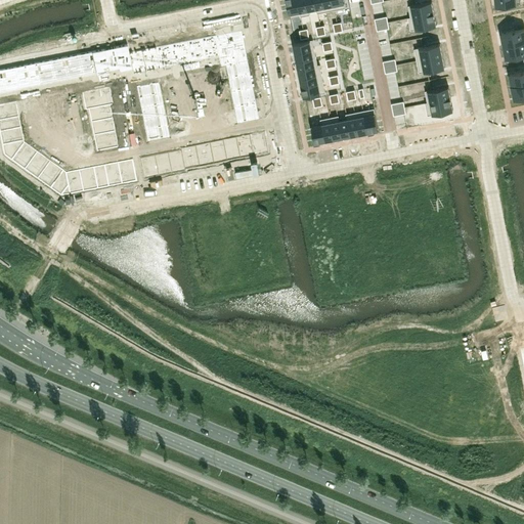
[(297,0),(286,0),(289,13),(299,11),(300,11),(297,0)]
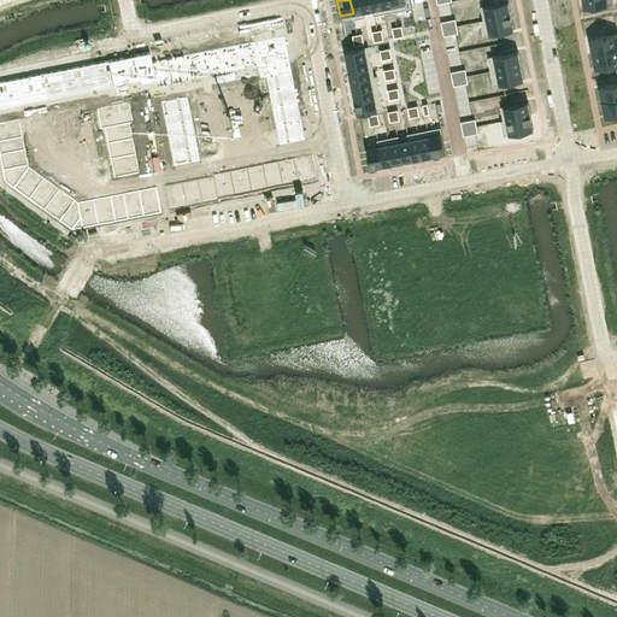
[(360,0),(350,0),(353,13),(352,13),(353,19),(365,17),(364,13),(360,0)]
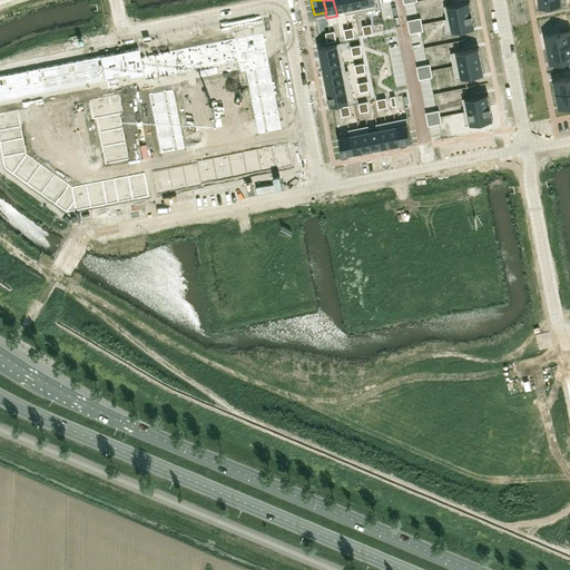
[(342,0),(333,0),(336,12),(344,11),(345,11),(342,0)]
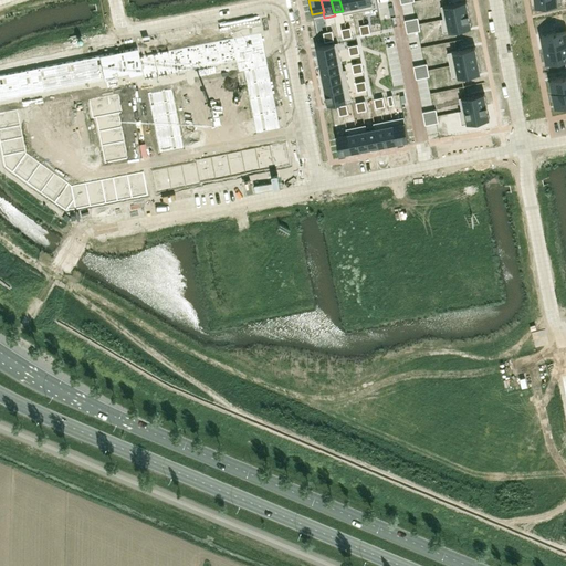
[(349,0),(339,0),(343,11),(342,11),(343,13),(353,12),(349,0)]
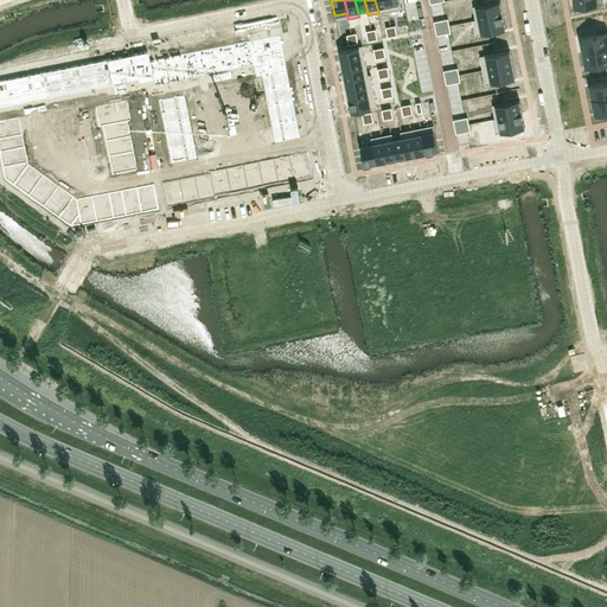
[(385,0),(375,0),(378,13),(388,11),(385,0)]
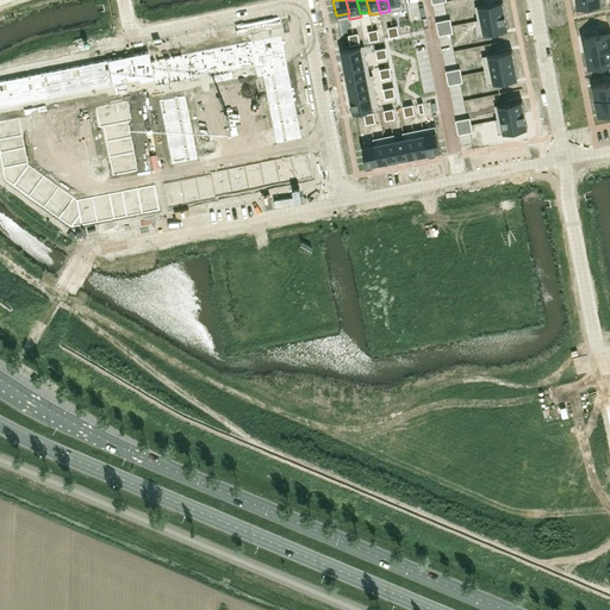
[(399,0),(387,0),(390,11),(402,8),(399,0)]
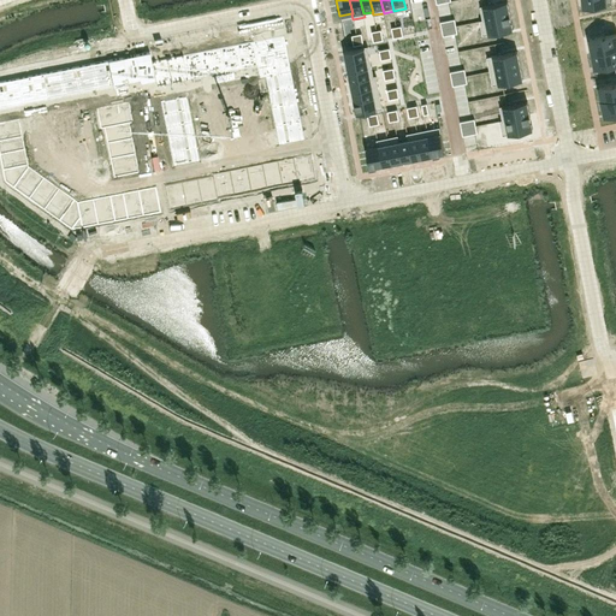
[(507,1),(480,6),(483,19),(483,21),(510,15),(507,1)]
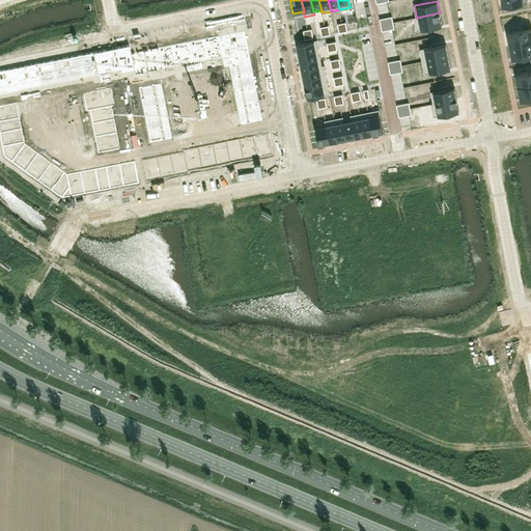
[(416,17),(414,18),(416,30),(442,25),(440,12),(416,18),(416,17)]
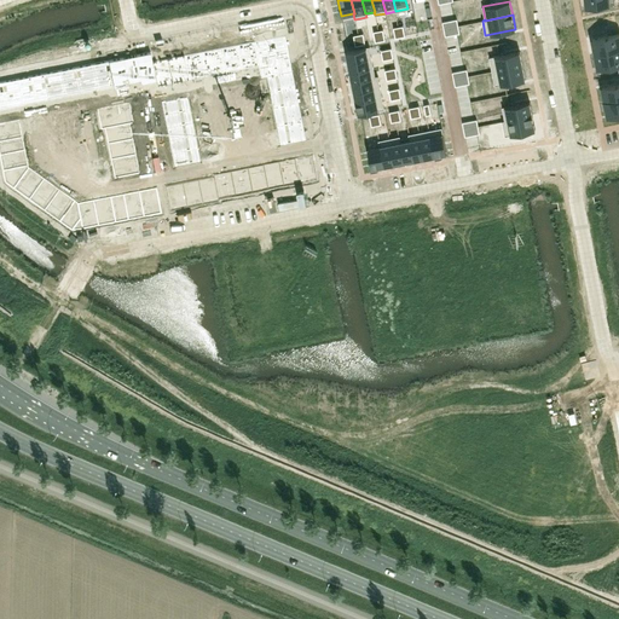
[(455,19),(443,22),(444,28),(458,25),(457,18),(455,19)]
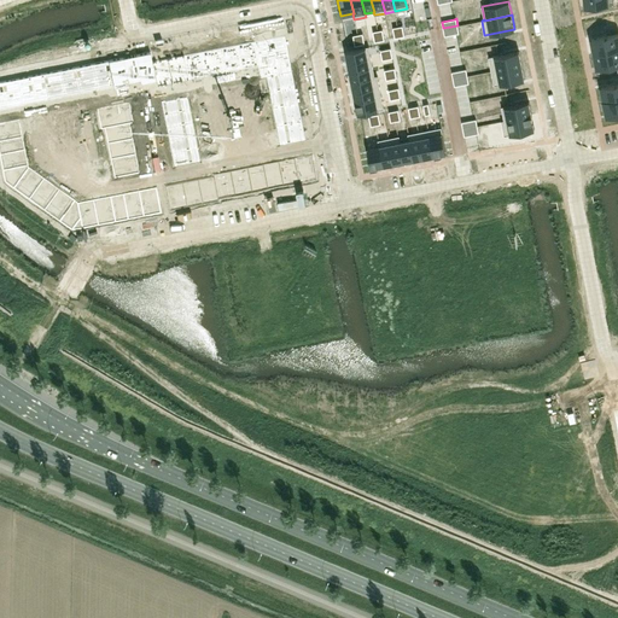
[(458,25),(443,28),(444,35),(456,33),(459,33),(458,25)]
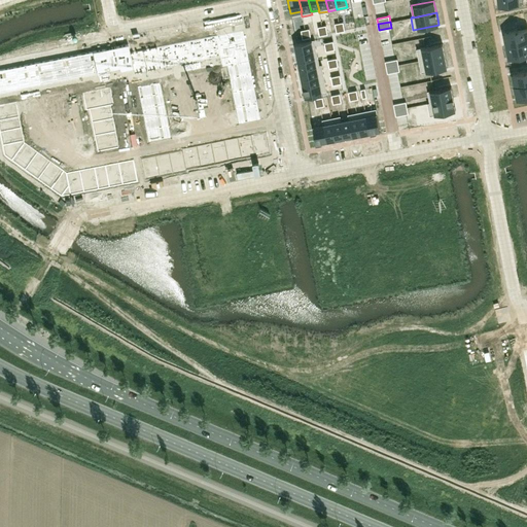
[(526,28),(504,33),(506,45),(526,41),(526,28)]
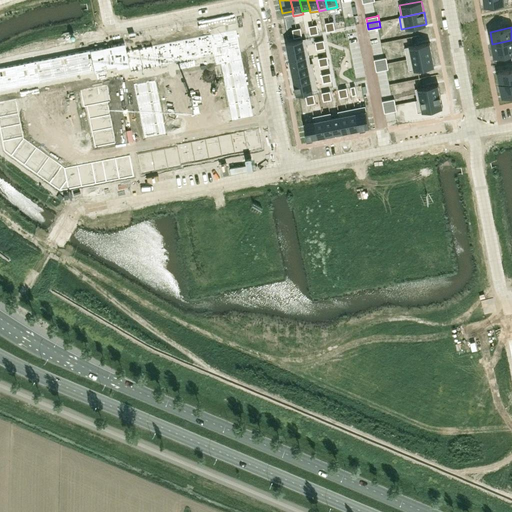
[(236,29),(210,34),(212,48),(238,43),(236,29)]
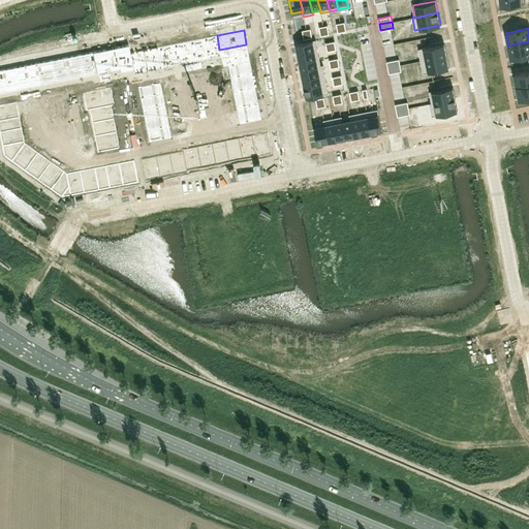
[(217,35),(201,38),(207,60),(221,57),(219,50),(217,35)]
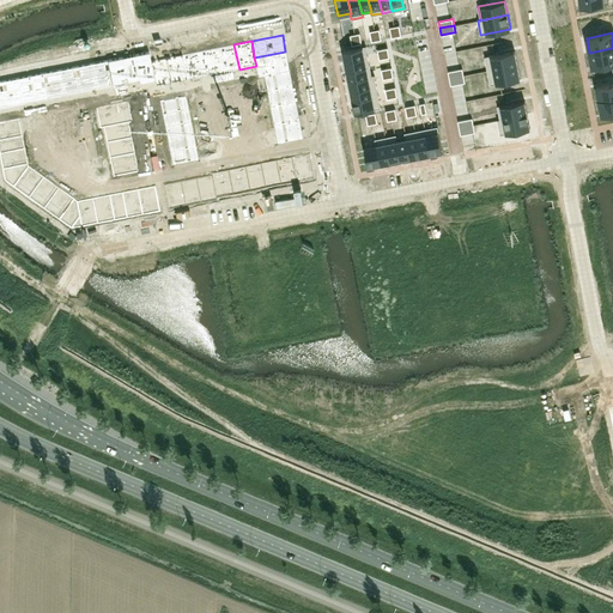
[(234,44),(217,48),(223,73),(240,70),(234,44)]
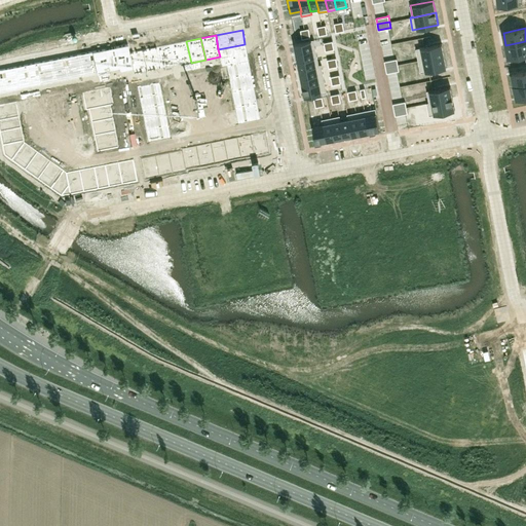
[(313,39),(294,43),(296,52),(315,48),(313,39)]
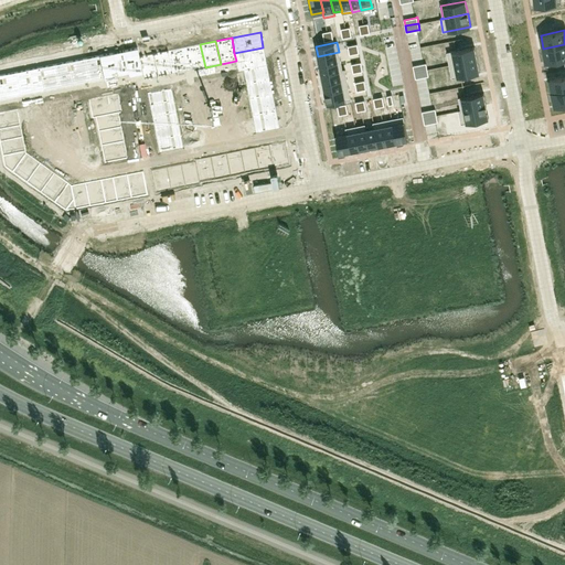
[(200,44),(183,48),(188,71),(205,67),(200,44)]
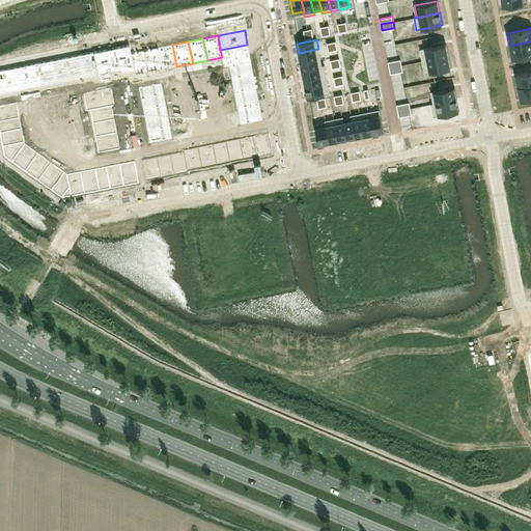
[(530,42),(510,46),(513,58),(530,54),(530,42)]
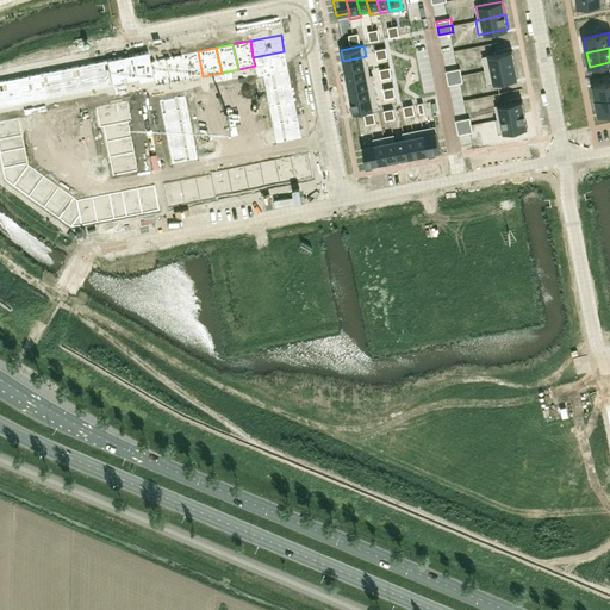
[(135,66),(124,68),(126,81),(138,79),(138,82),(154,79),(150,61),(149,50),(132,54),(135,66)]
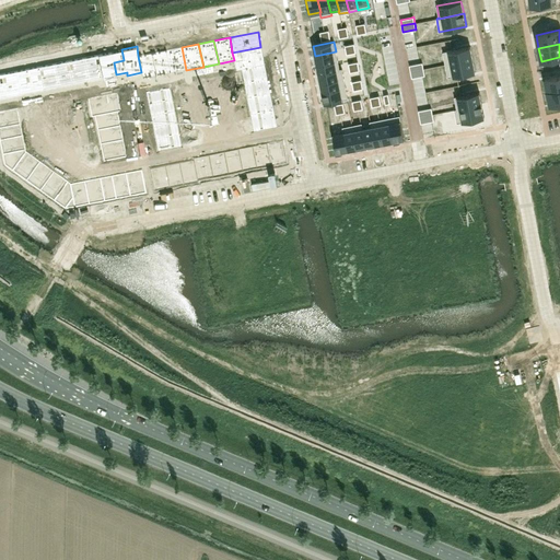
[(470,46),(443,51),(445,65),(473,59),(470,46)]
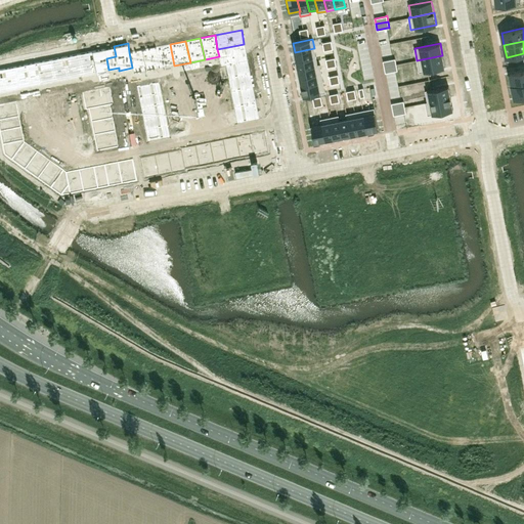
[(170,44),(156,47),(160,69),(174,66),(170,44)]
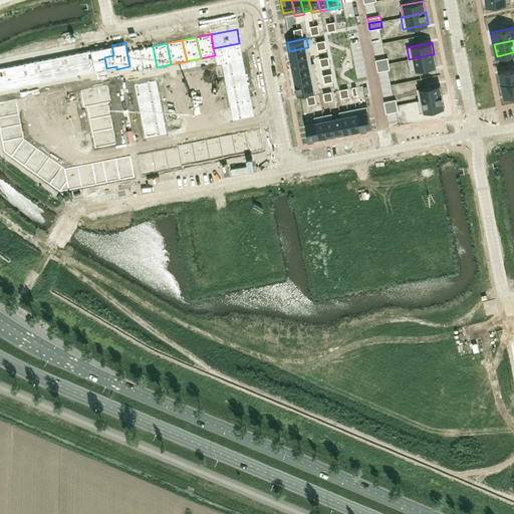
[(239,43),(213,48),(215,55),(216,65),(222,64),(221,63),(243,59),(239,43)]
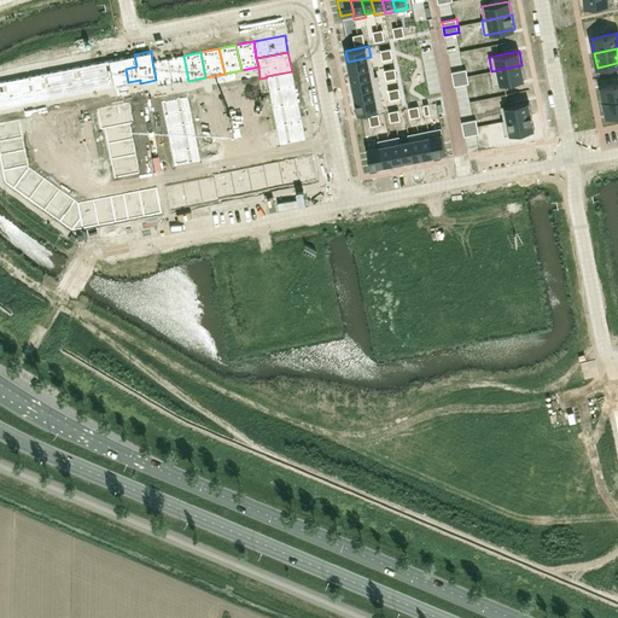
[(134,54),(108,59),(112,85),(114,88),(129,86),(128,82),(126,69),(136,66),(134,54)]
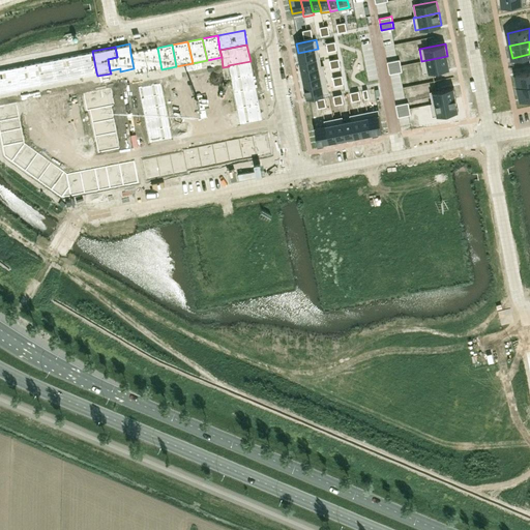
[(157,48),(144,50),(148,71),(162,69),(157,48)]
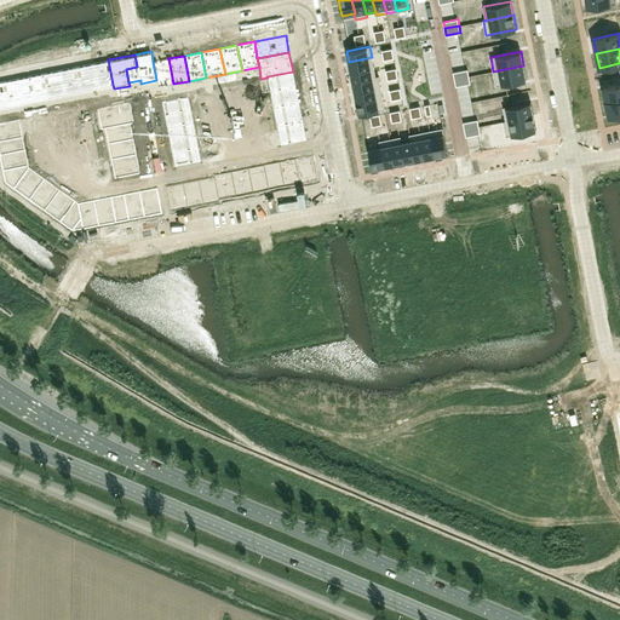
[(372,57),(349,62),(350,72),(374,67),(372,57)]
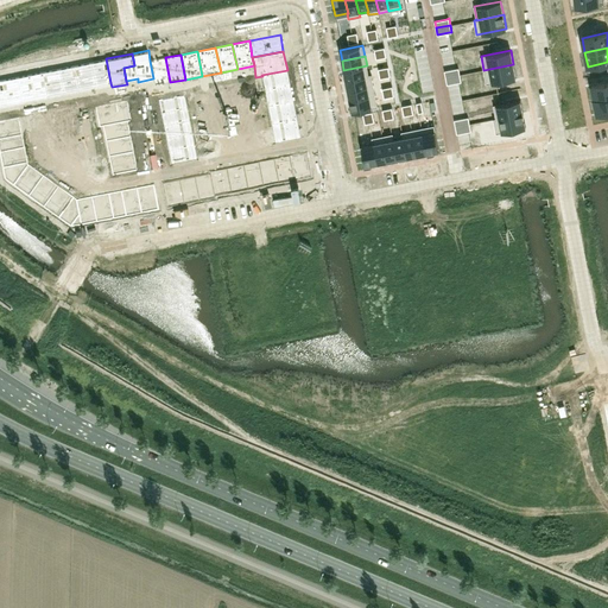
[(150,61),(153,78),(154,86),(170,82),(165,57),(150,61)]
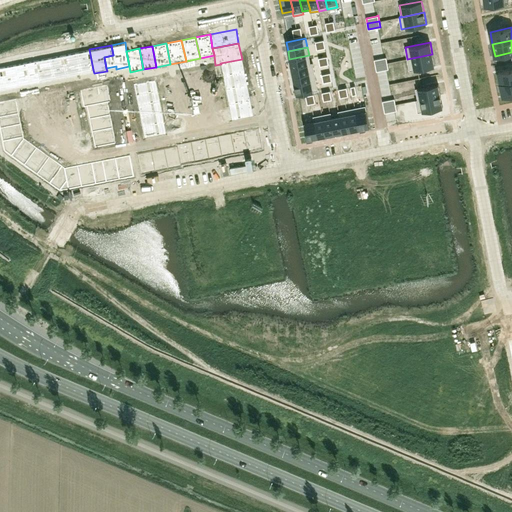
[(89,49),(76,52),(81,73),(93,70),(89,49)]
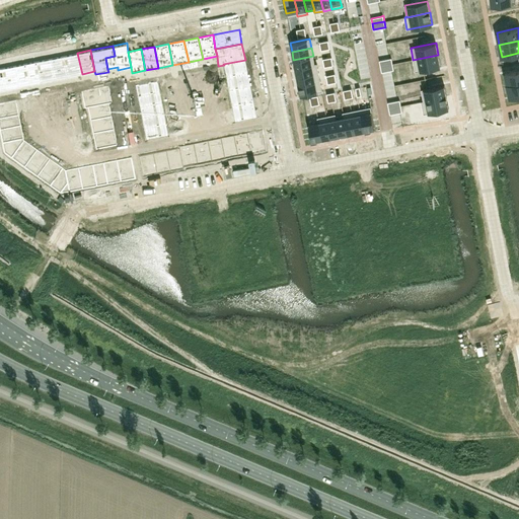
[(77,53),(63,55),(67,77),(82,74),(77,53)]
